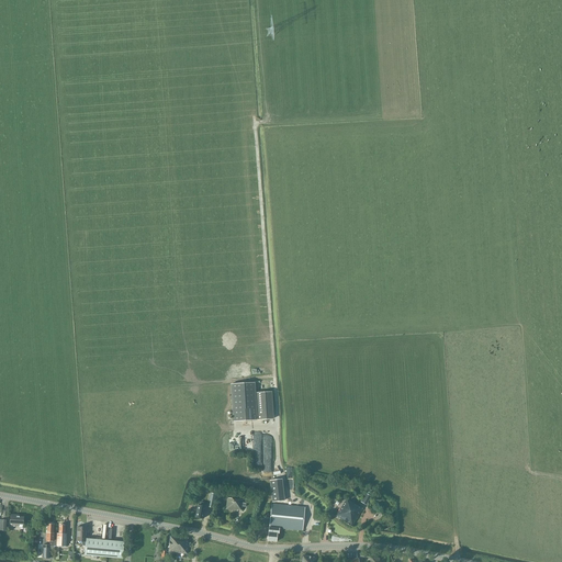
[(234,422),(254,420),(255,420),(254,393),(255,393),(254,383),(232,384),(234,422)]
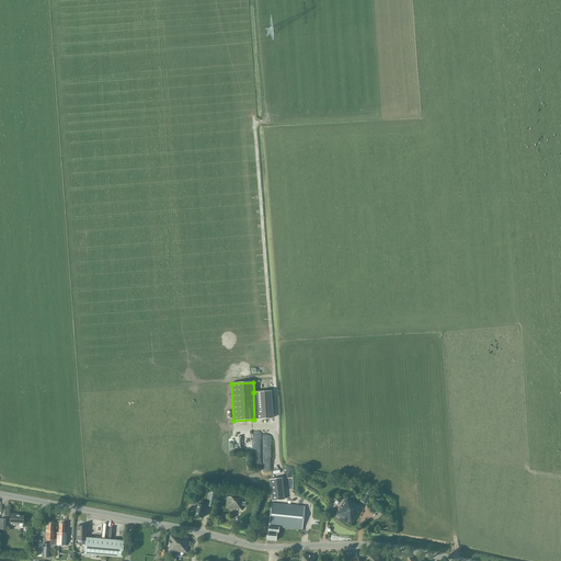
[(253,392),(254,420),(273,419),(272,391),(254,392),(253,392)]
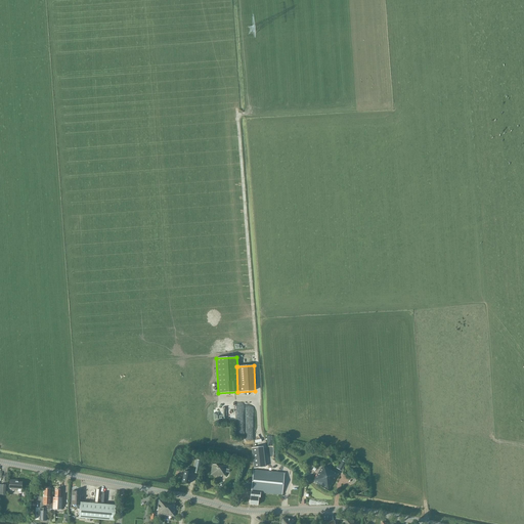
[(253,470),(264,469),(262,448),(251,450),(253,470)]
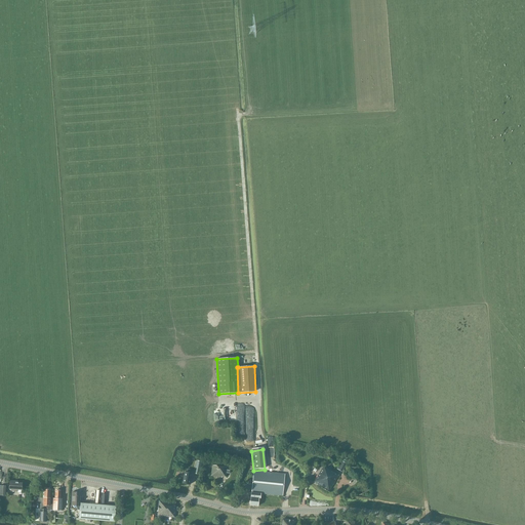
[(345,456),(337,469),(341,472),(350,459),(345,456)]
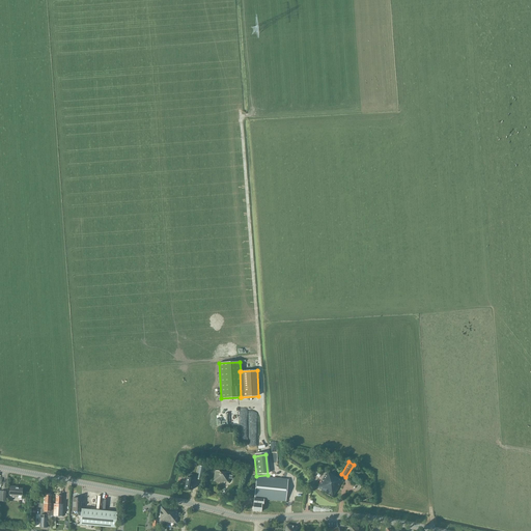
[(199,466),(196,479),(202,480),(204,467),(199,466)]
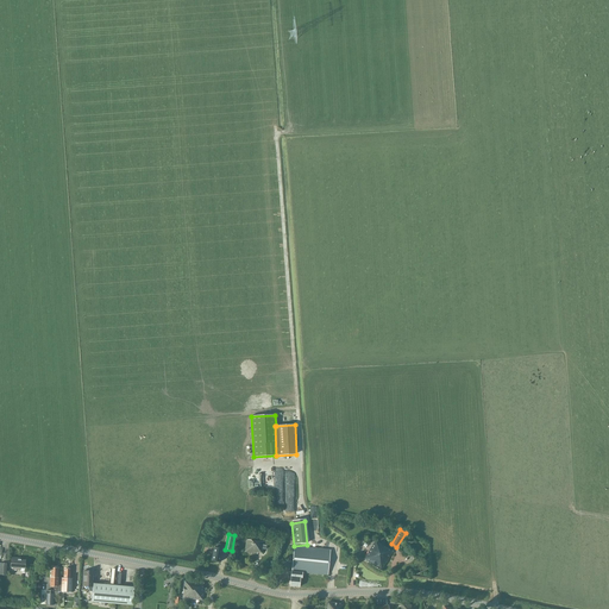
[(250,552),(250,553),(262,556),(264,542),(248,540),(245,552),(250,552)]
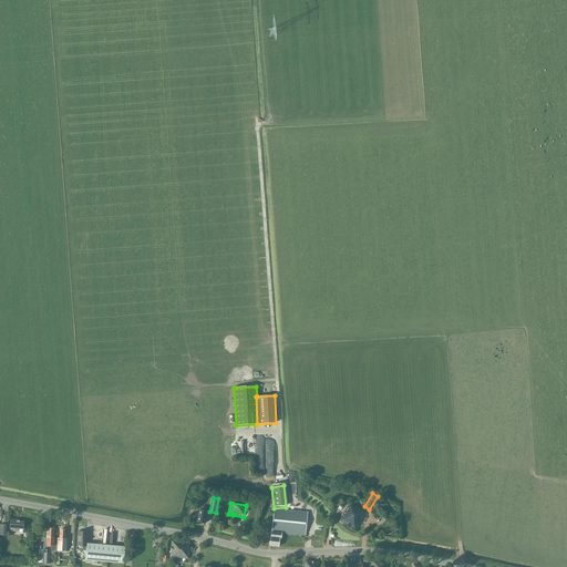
[(350,503),(339,521),(350,527),(356,531),(366,514),(361,511),(350,503)]
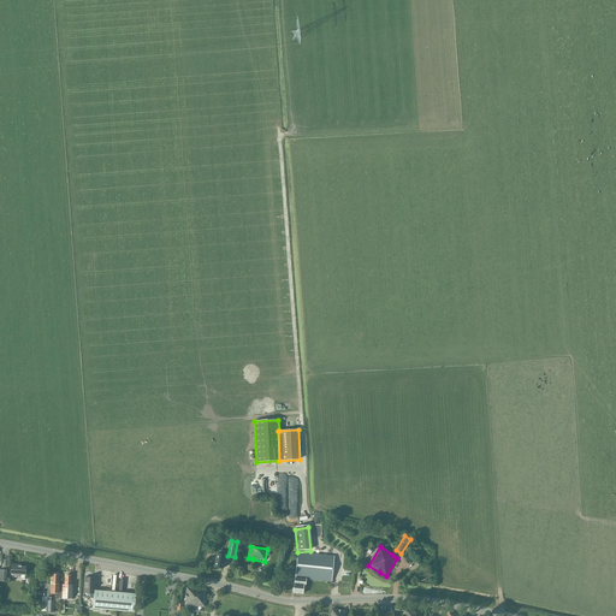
[(215,555),(213,568),(221,569),(223,556),(220,556),(221,551),(218,551),(217,555),(215,555)]
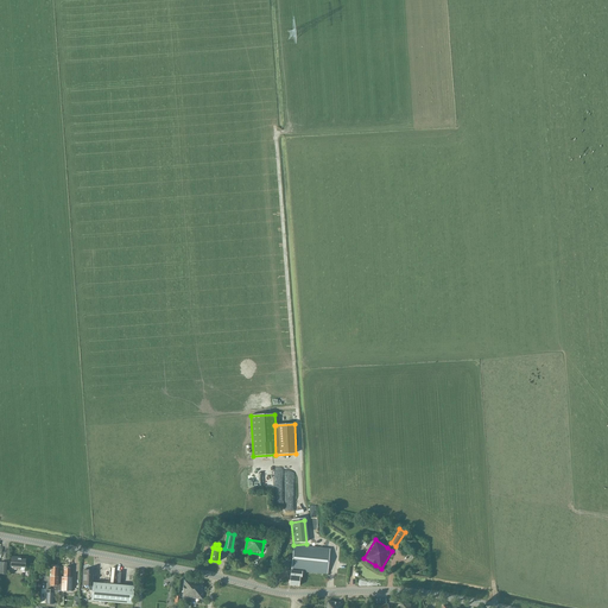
[(286,561),(286,568),(291,569),(290,586),(298,587),(299,577),(302,577),(302,571),(328,575),(330,549),(293,545),(292,561),(286,561)]
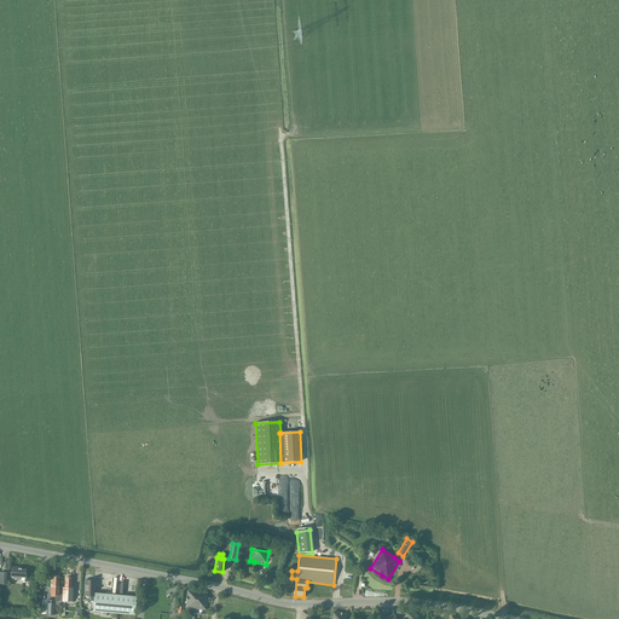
[(11,567),(10,577),(13,578),(12,579),(17,579),(17,578),(19,578),(25,578),(25,570),(21,570),(17,570),(17,567),(11,567)]
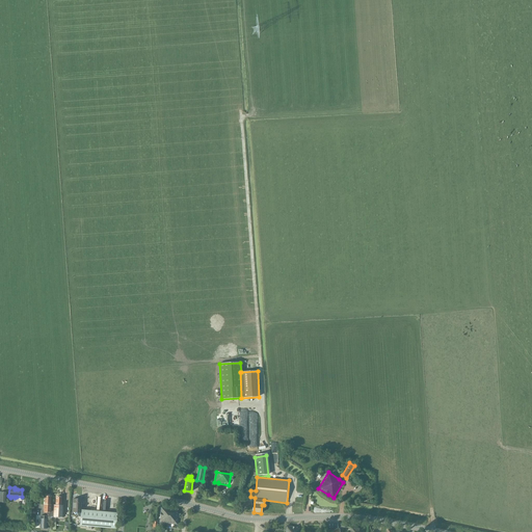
[(44,505),(43,512),(47,512),(47,516),(53,517),(53,511),(51,511),(51,505),(50,505),(51,497),(45,497),(44,505)]
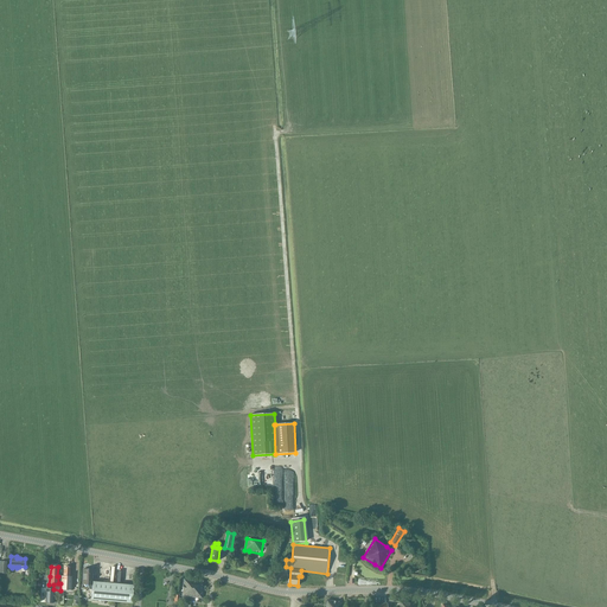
[(61,583),(61,590),(63,590),(64,590),(71,592),(72,576),(70,576),(70,568),(64,567),(63,576),(61,576),(61,583)]
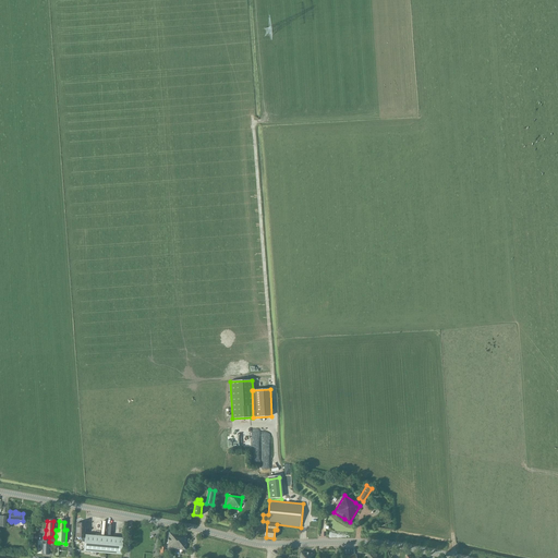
[(84,543),(85,524),(81,524),(81,523),(80,523),(79,523),(77,523),(77,524),(76,524),(75,531),(76,531),(76,533),(75,533),(75,538),(79,538),(79,537),(81,537),(81,538),(82,543),(84,543)]
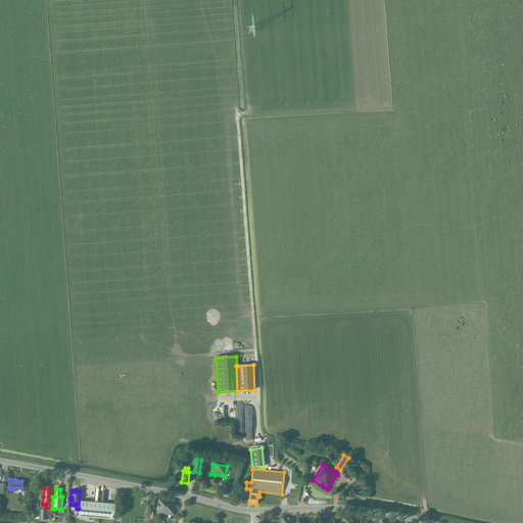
[(158,500),(156,514),(165,515),(174,516),(175,506),(175,505),(175,502),(167,501),(158,500)]
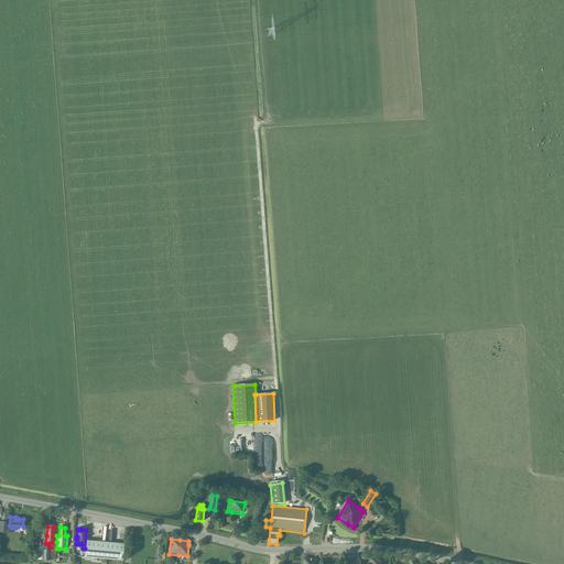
[(123,544),(86,541),(85,557),(122,561),(123,544)]
